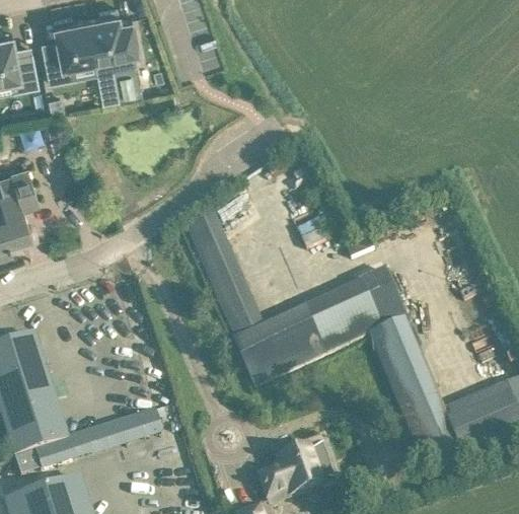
[(95,69),(96,69),(102,98),(119,95),(110,51),(138,46),(131,13),(120,15),(117,3),(98,6),(99,11),(86,14),(93,54),(92,54),(95,69)]
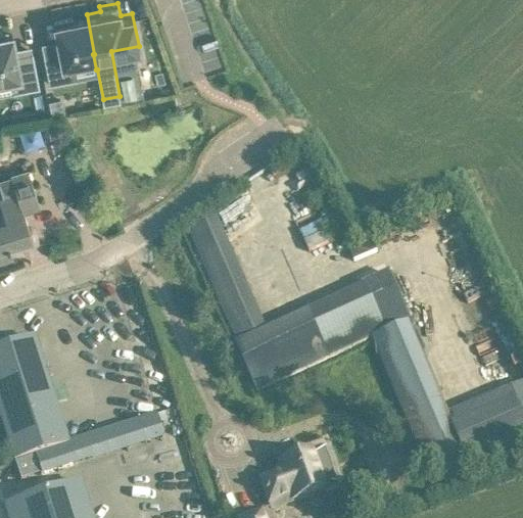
[(94,54),(87,14),(73,16),(72,12),(54,15),(54,20),(58,40),(42,44),(49,79),(75,74),(72,58),(93,54),(94,54)]
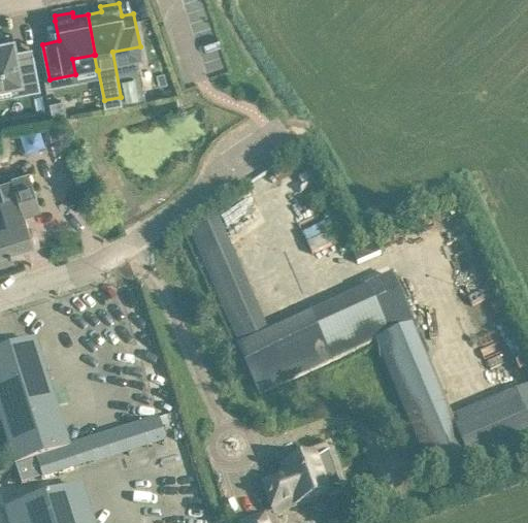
[(0,76),(11,75),(14,88),(39,83),(32,45),(15,48),(11,29),(7,30),(6,26),(7,26),(7,25),(0,26),(0,76)]
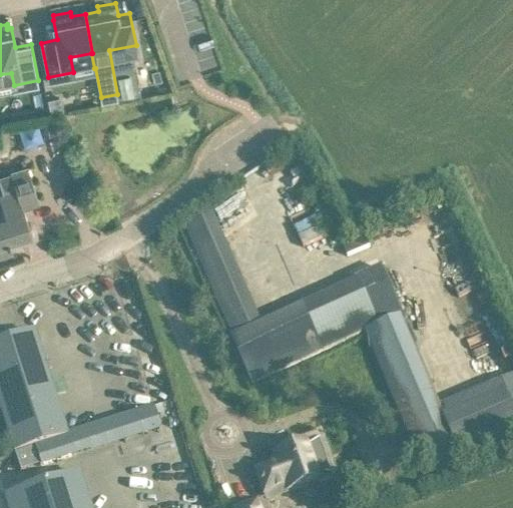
[(0,146),(8,147),(9,126),(0,125),(0,146)]
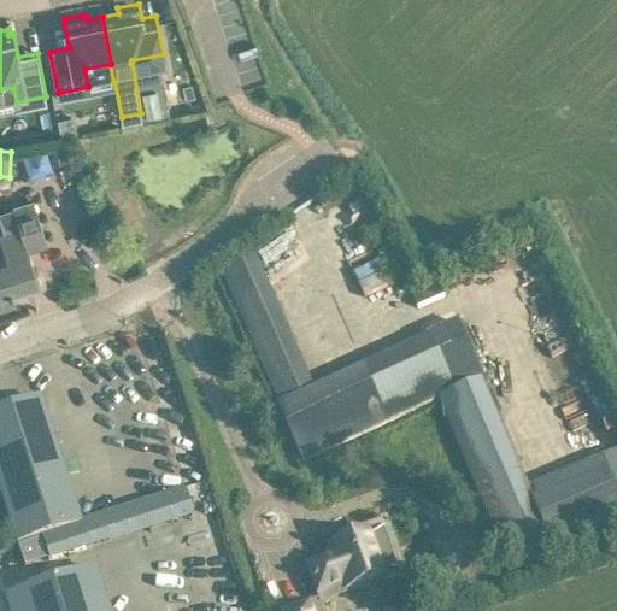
[(0,303),(16,298),(12,287),(19,285),(18,282),(37,276),(28,242),(47,236),(31,192),(11,199),(19,222),(4,227),(9,244),(5,246),(7,253),(0,254),(0,303)]
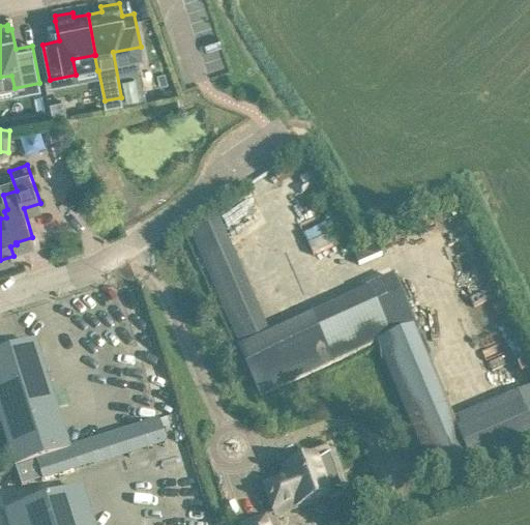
[(217,212),(190,231),(261,392),(377,339),(416,321),(394,272),(370,284),(370,286),(271,331),(217,212)]
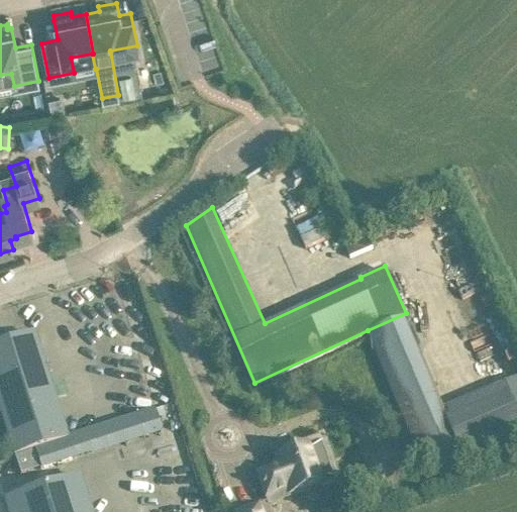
[(376,328),(416,455),(452,444),(443,413),(447,412),(416,315),(376,328)]
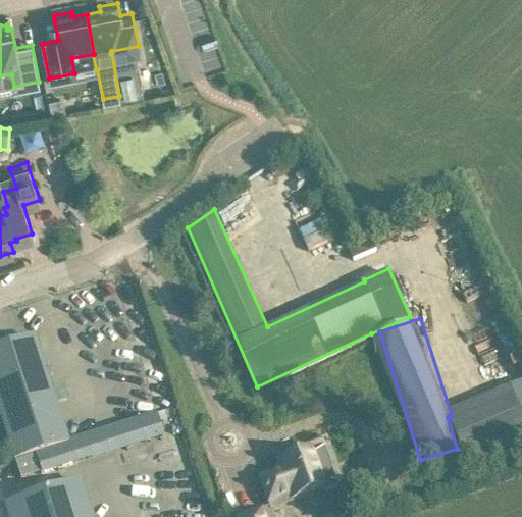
[(0,345),(0,415),(13,457),(34,451),(67,440),(66,437),(40,354),(34,334),(0,345)]
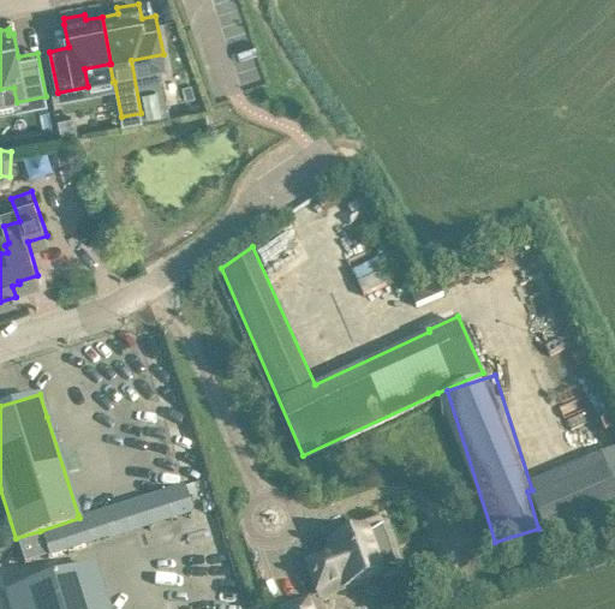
[(614,449),(536,479),(554,529),(614,506),(614,449)]
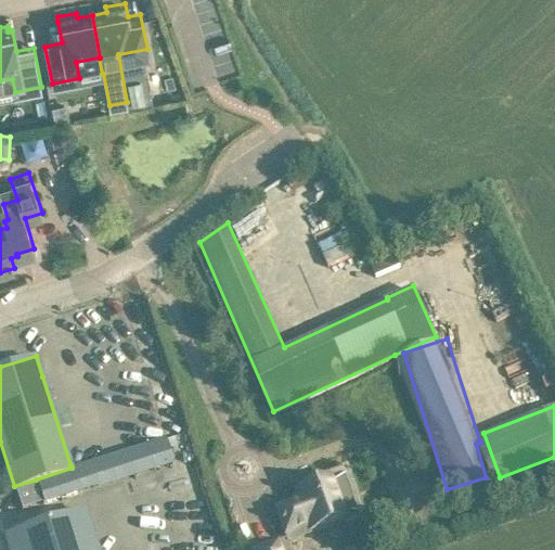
[(73,468),(36,480),(43,501),(80,489),(73,468)]
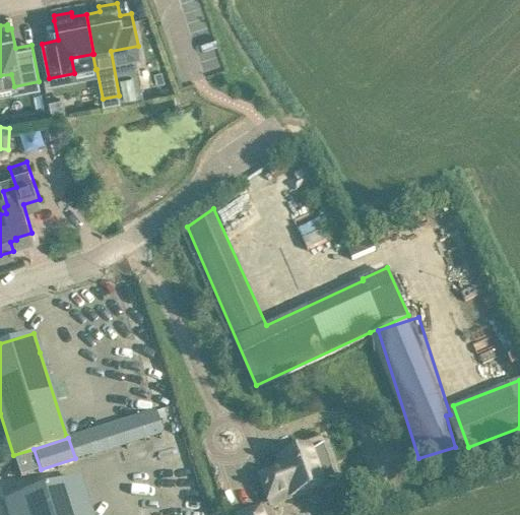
[(234,514),(274,514),(270,504),(336,480),(321,438),(309,442),(310,445),(272,458),(276,469),(256,476),(265,503),(234,514)]
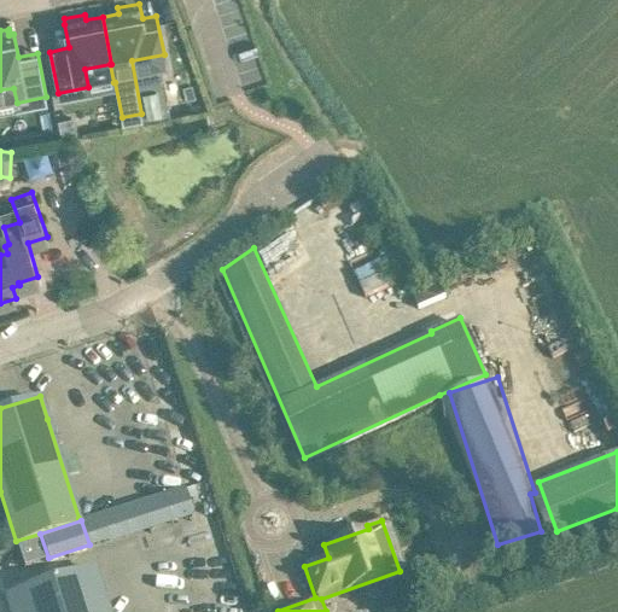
[(109,611),(94,566),(5,595),(6,601),(10,611),(109,611)]
